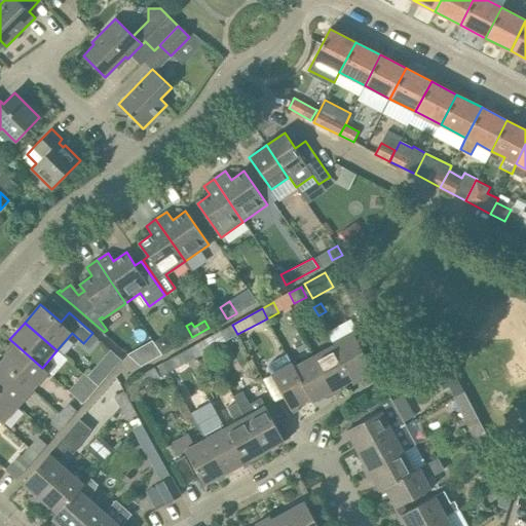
[(237,334),(232,325),(221,330),(227,340),(237,334)]
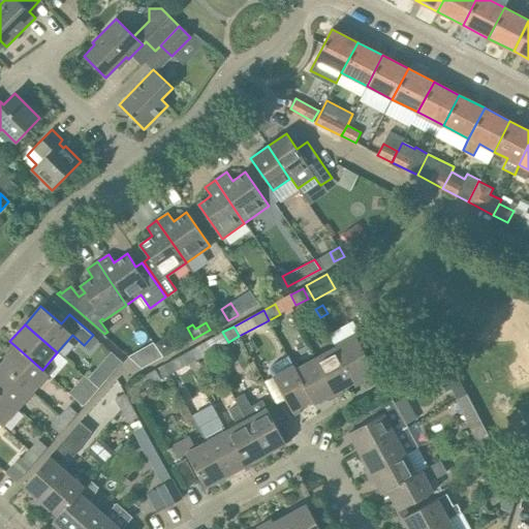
[(355,336),(335,347),(354,382),(375,370),(355,336)]
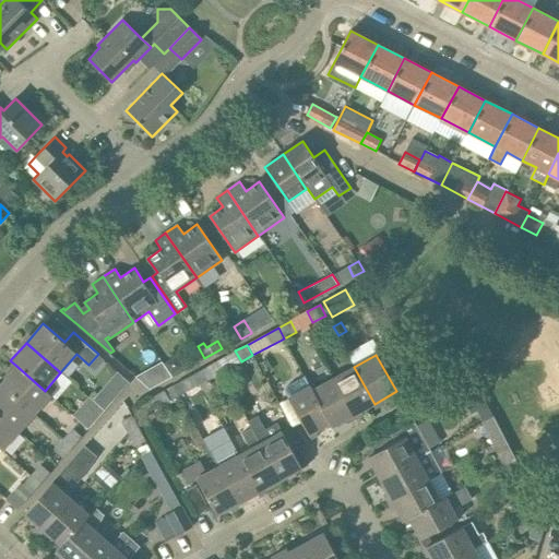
[(50,396),(45,391),(16,366),(1,384),(35,414),(50,396)]
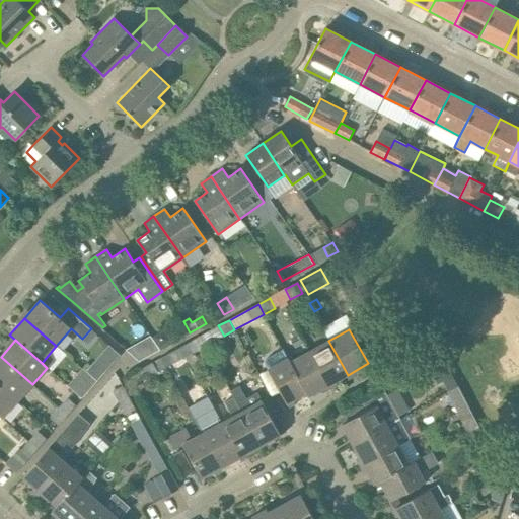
[(192,341),(181,347),(187,357),(198,351),(192,341)]
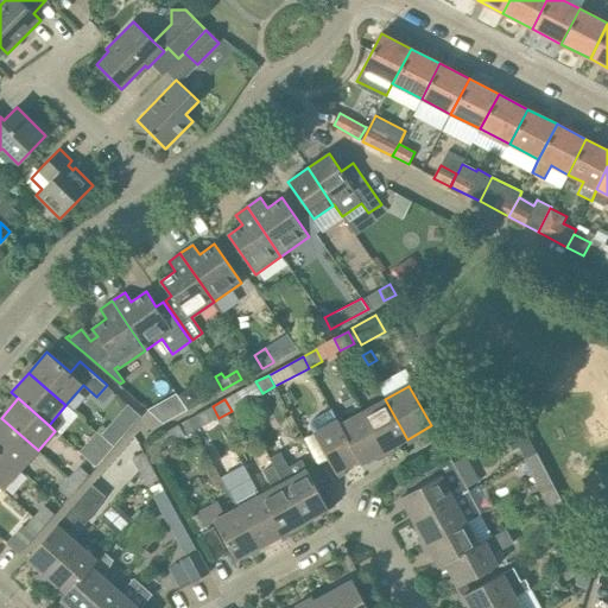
[(407,439),(385,399),(362,412),(384,451),(407,439)]
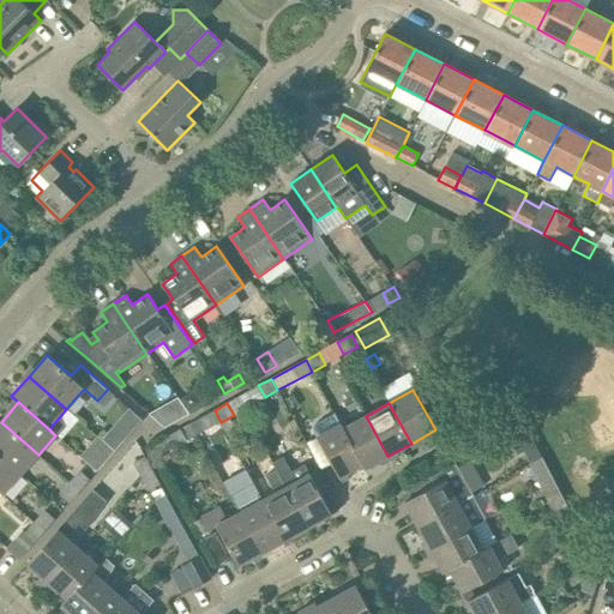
[(102,440),(114,450),(142,419),(130,408),(102,440)]
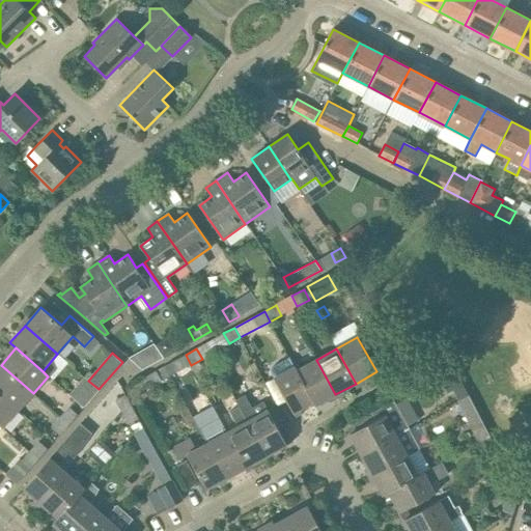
[(191,365),(186,355),(173,361),(178,371),(191,365)]
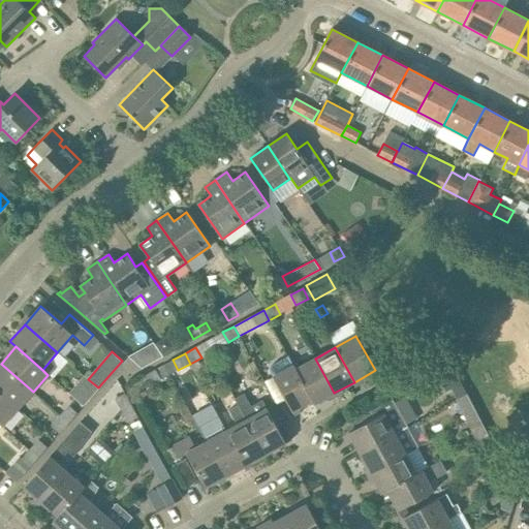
[(300,407),(312,400),(296,369),(293,365),(291,366),(288,358),(272,366),(271,369),(271,372),(273,376),(293,415),(302,410),(300,407)]
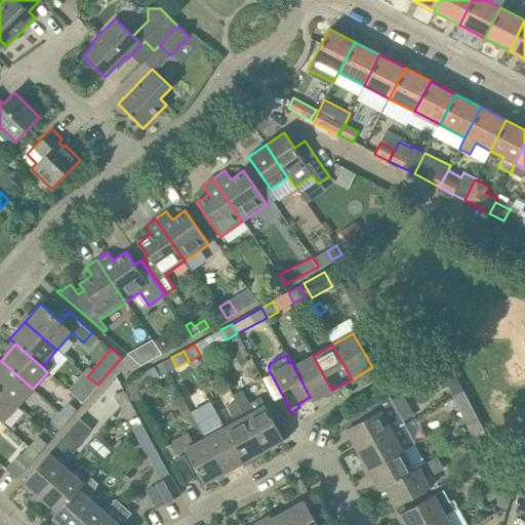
[(331,390),(313,356),(293,366),(310,397),(312,400),(331,390)]
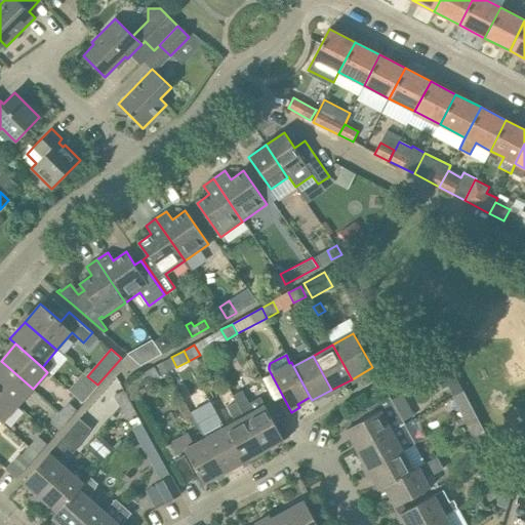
[(33,389),(1,361),(0,361),(0,390),(17,406),(33,389)]
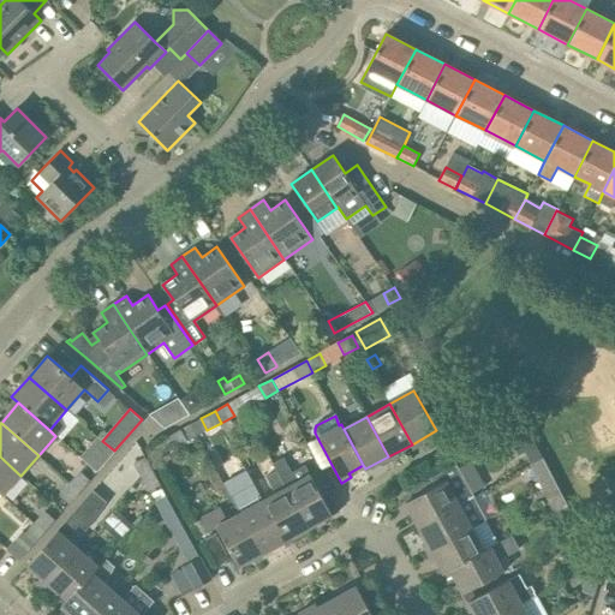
[(198,440),(190,424),(166,437),(173,449),(187,441),(185,437),(189,435),(193,442),(198,440)]
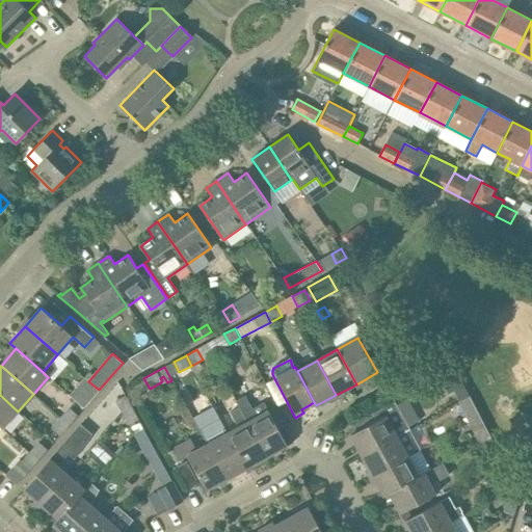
[(459,402),(470,397),(455,368),(441,375),(449,392),(453,391),(459,402)]
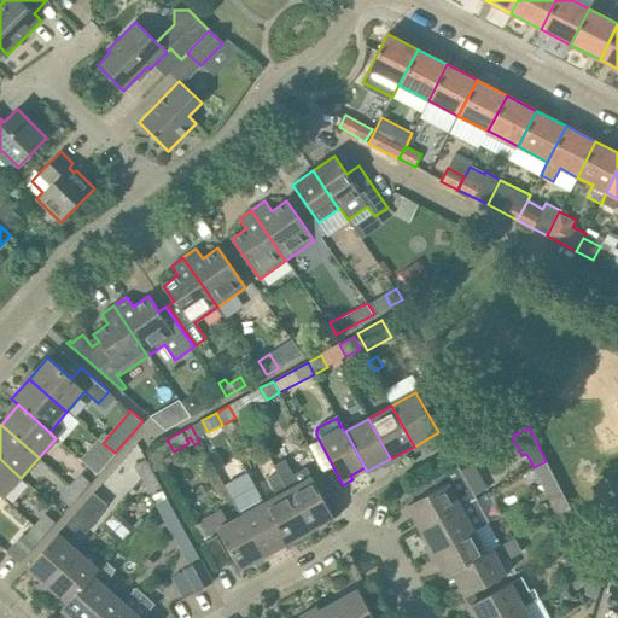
[(97,473),(115,453),(103,443),(98,438),(81,459),(97,473)]
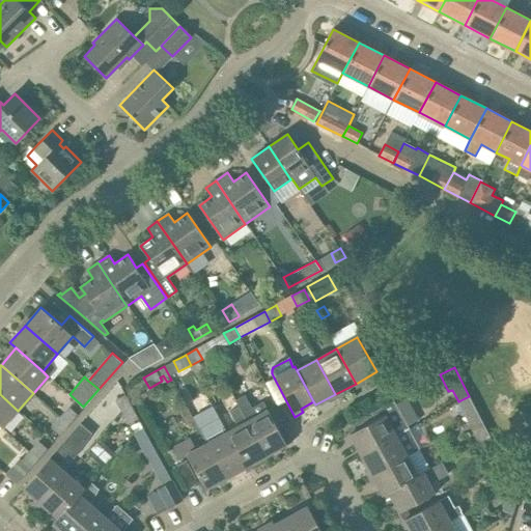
[(18,411),(0,394),(0,425),(2,427),(18,411)]
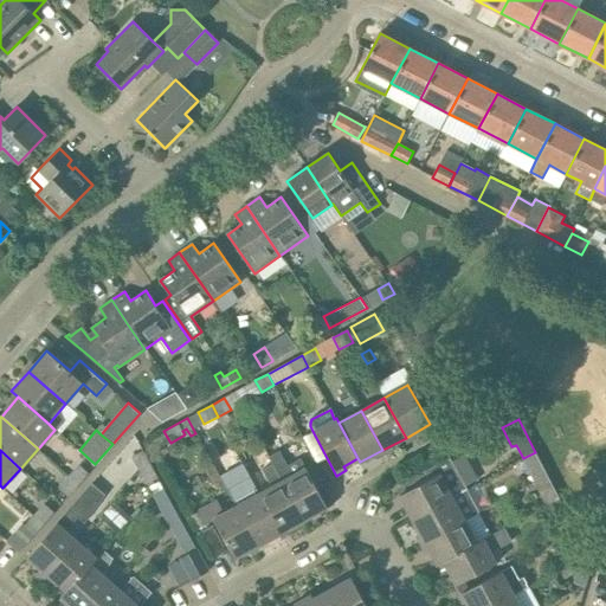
[(131,457),(139,470),(150,464),(143,451),(131,457)]
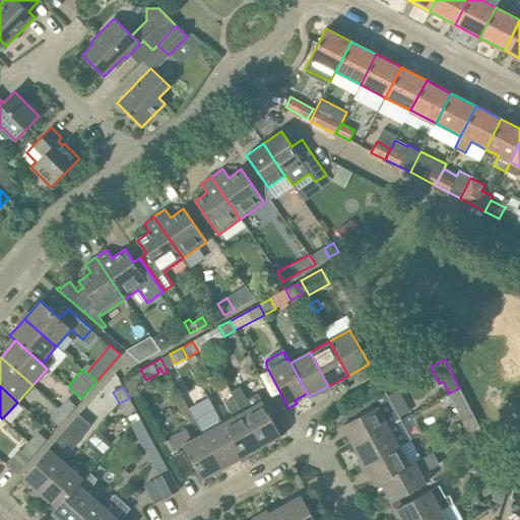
[(231,392),(235,398),(261,447),(286,433),(281,425),(276,427),(258,393),(247,399),(240,387),(231,392)]
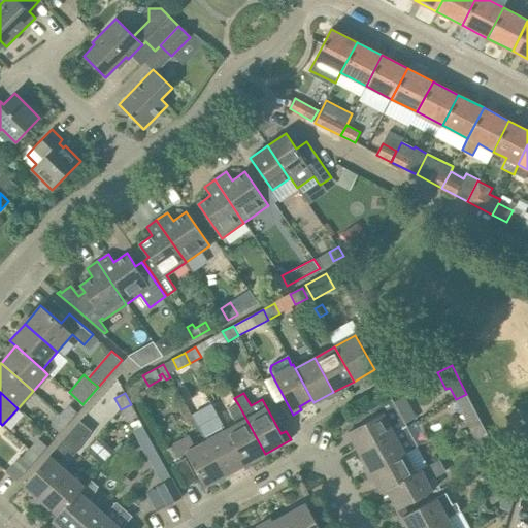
[(456,399),(466,419),(476,414),(466,394),(456,399)]
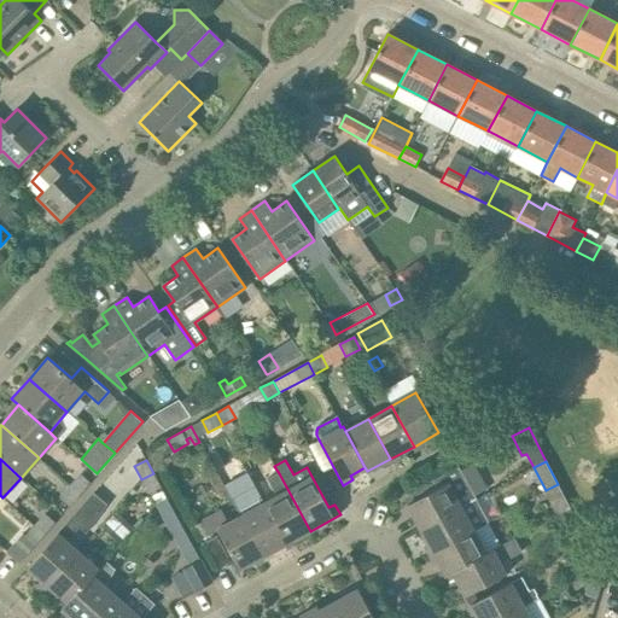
[(407,505),(420,529),(476,499),(474,495),(488,488),(473,464),(461,471),(459,466),(432,481),(437,489),(407,505)]
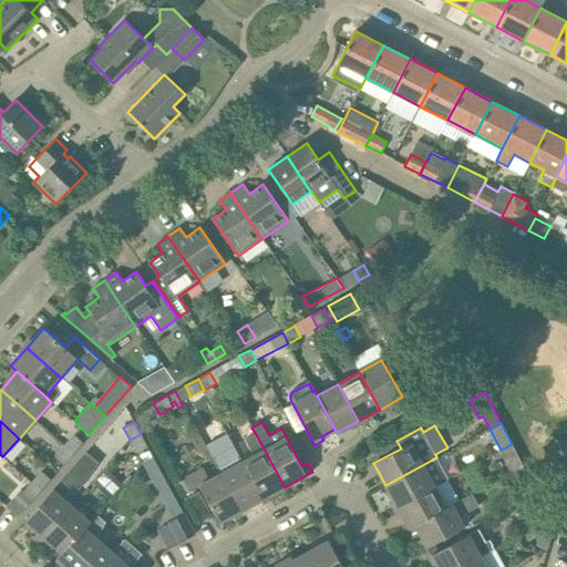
[(64,445),(72,453),(82,442),(73,434),(64,445)]
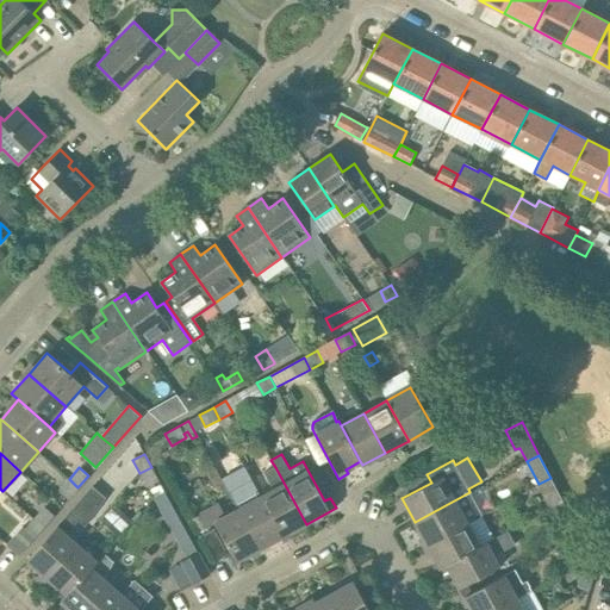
[(157,479),(151,467),(139,473),(147,486),(157,479)]
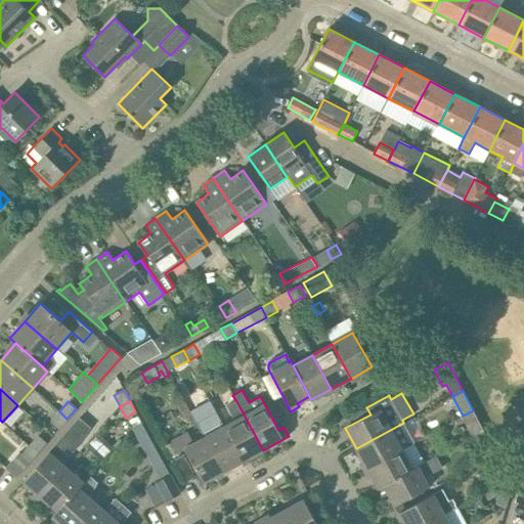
[(244,461),(263,450),(236,401),(227,406),(234,421),(224,426),(244,461)]
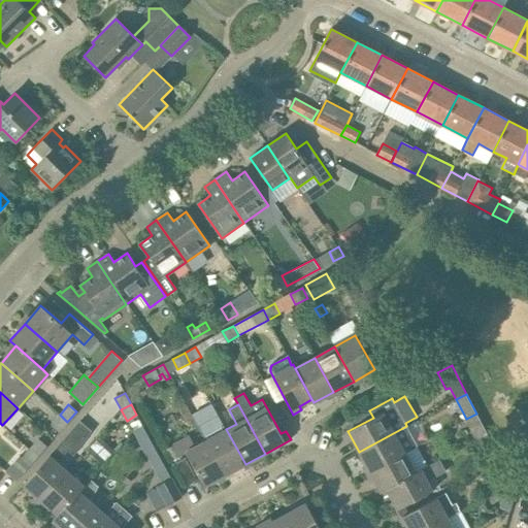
[(466,419),(477,439),(488,434),(476,414),(466,419)]
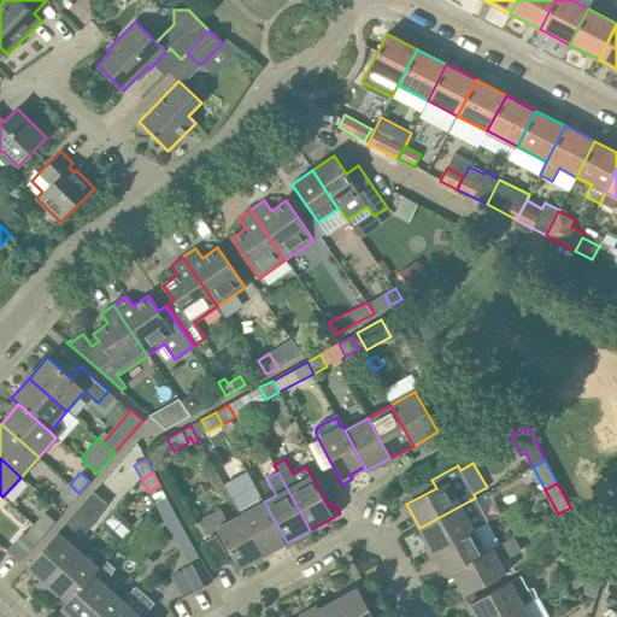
[(70,503),(78,493),(70,485),(60,495),(70,503)]
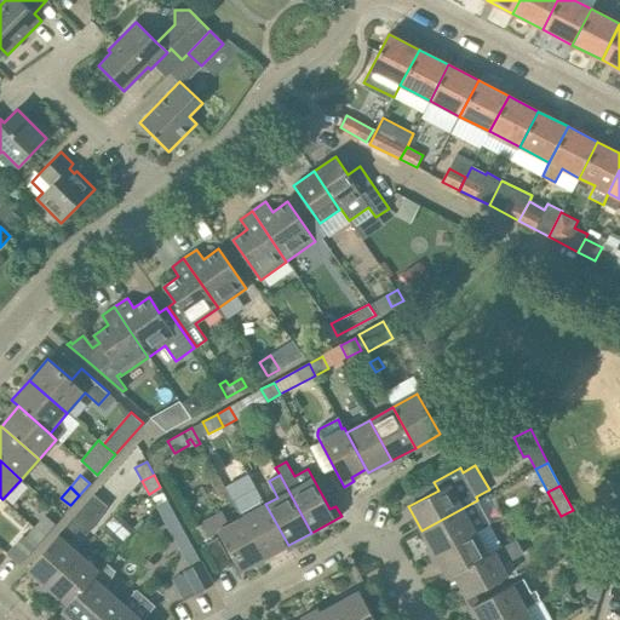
[(241,517),(264,558),(288,545),(265,504),(256,487),(233,500),(241,517)]
